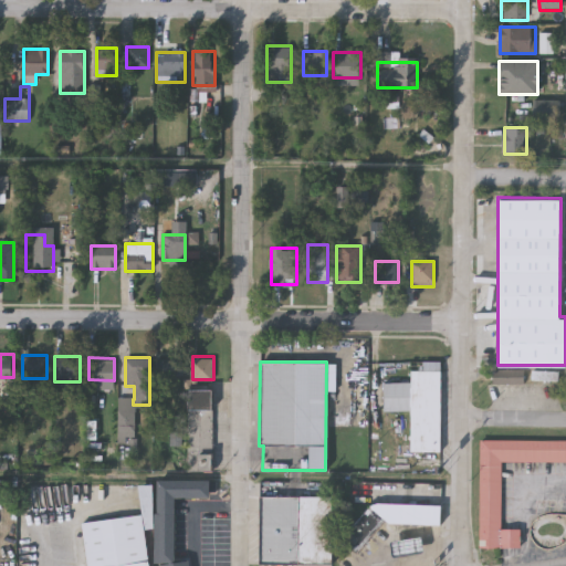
[(441,363),(441,451),(410,451),(410,410),(383,410),(383,381),(410,381),(410,363),(441,363)]
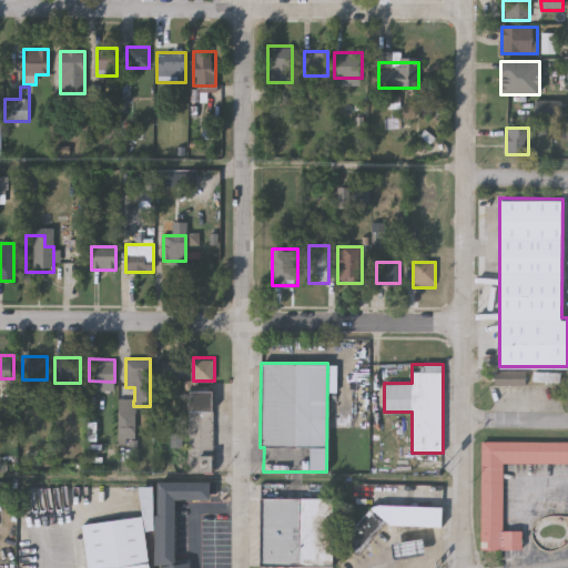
[(189,391),(213,389),(213,472),(189,472),(189,391)]
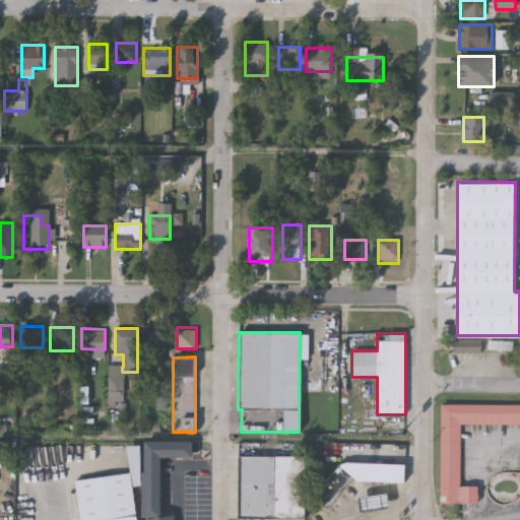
[(519,402),(519,423),(461,423),(461,483),(478,483),(477,502),(441,502),(441,402),(519,402)]
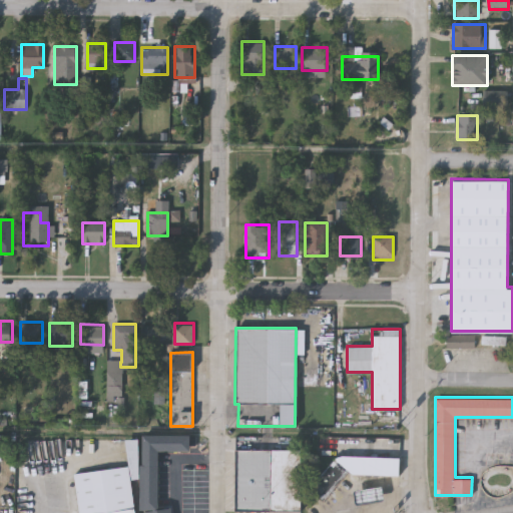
[(158,509),(171,507),(171,512),(145,512),(145,510),(141,509),(141,479),(141,435),(190,435),(190,450),(157,451),(158,509)]
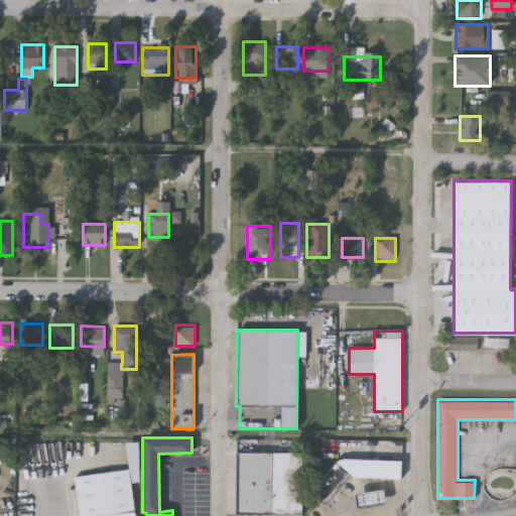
[(132,441),(138,441),(138,482),(131,483),(136,515),(79,515),(73,475),(129,467),(126,442),(132,441)]
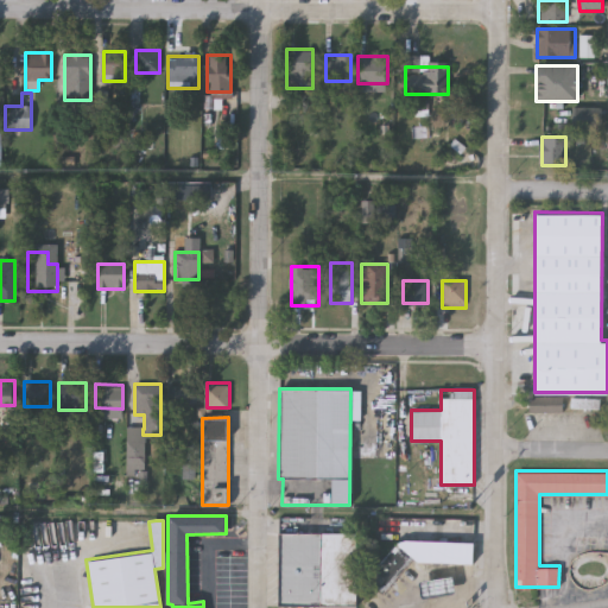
[(278,603),(278,532),(355,532),(355,603),(278,603)]
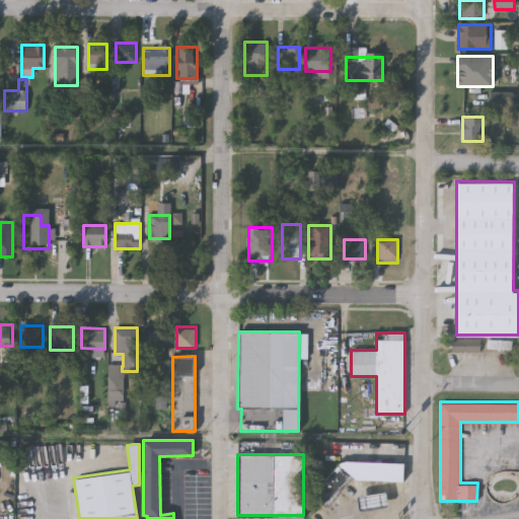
[(339,463),(349,460),(403,462),(403,479),(358,478),(354,475),(339,463)]
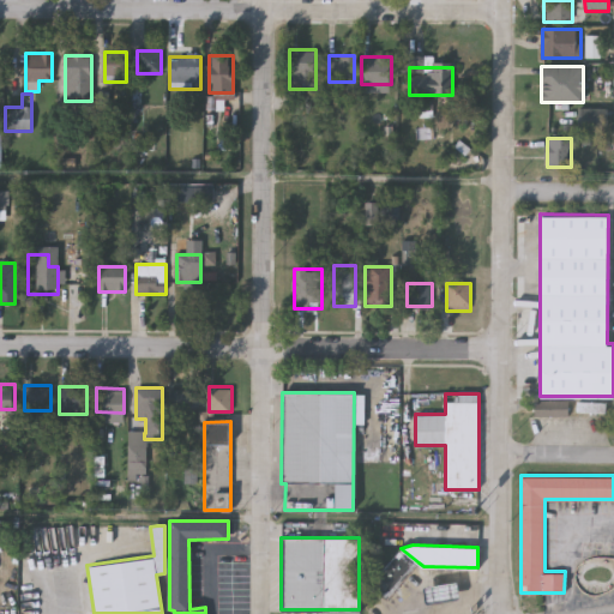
[(401,548),(419,563),(390,599),(372,584),(401,548)]
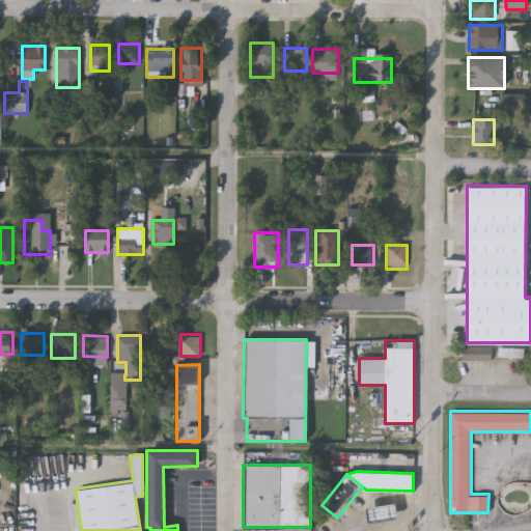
[(394,502),(396,518),(366,520),(364,505),(394,502)]
